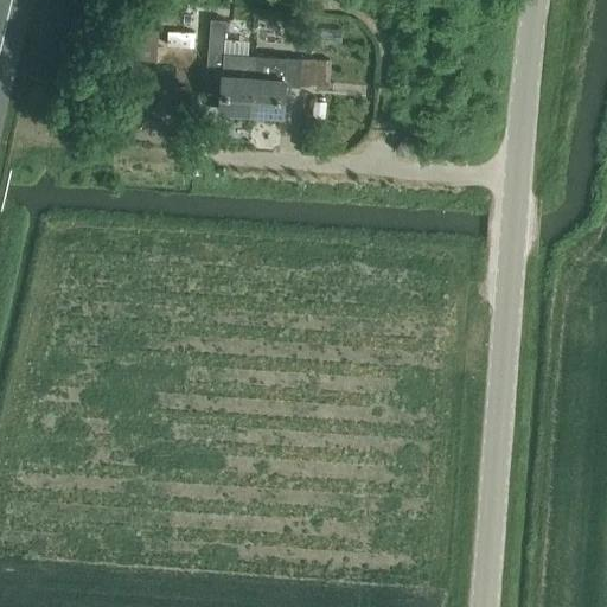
[(151,5),(149,21),(166,23),(167,6),(151,5)]
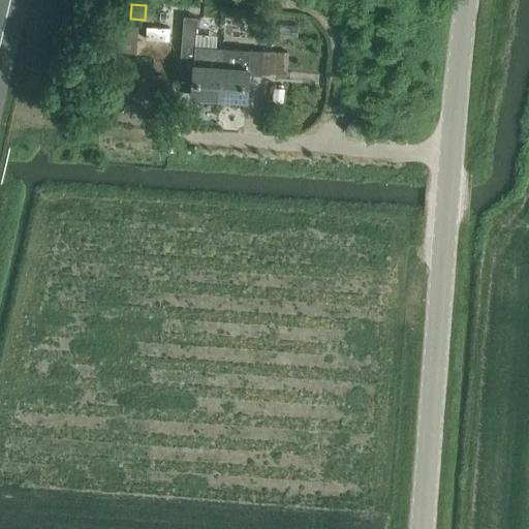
[(182,45),(181,54),(178,94),(218,97),(221,66),(222,49),(216,48),(217,35),(195,34),(197,18),(184,17),(182,45)]
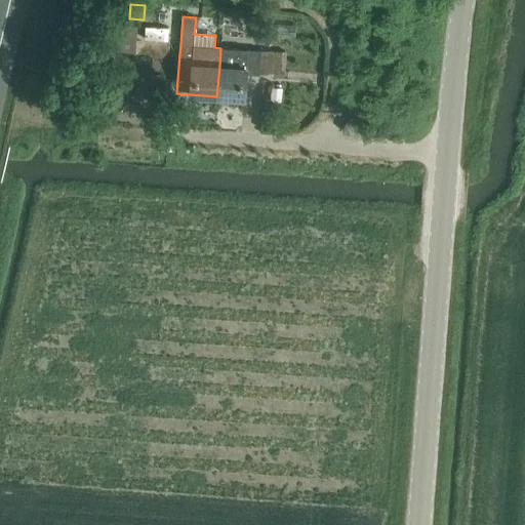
[(121,26),(120,51),(136,52),(137,27),(121,26)]
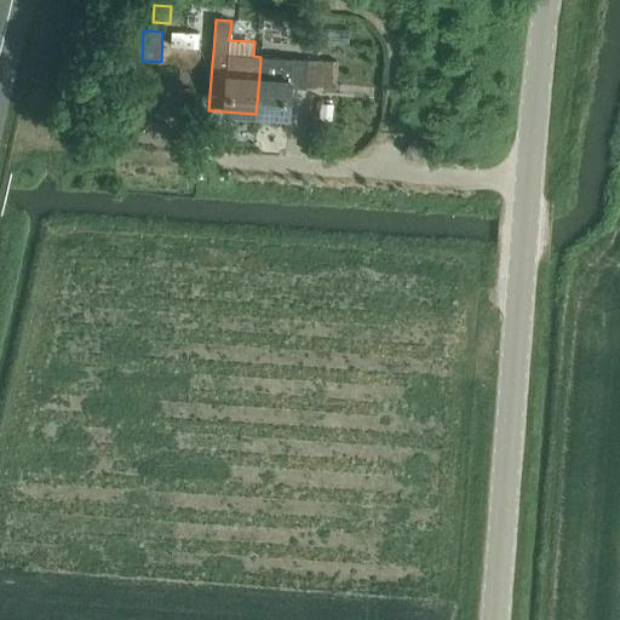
[(172,33),(172,47),(199,49),(199,34),(172,33)]
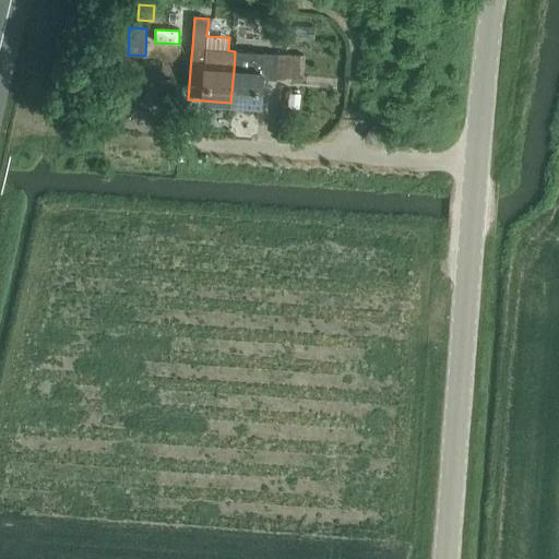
[(234,70),(230,103),(261,105),(263,80),(302,82),(305,56),(264,52),(236,50),(235,51),(234,70)]
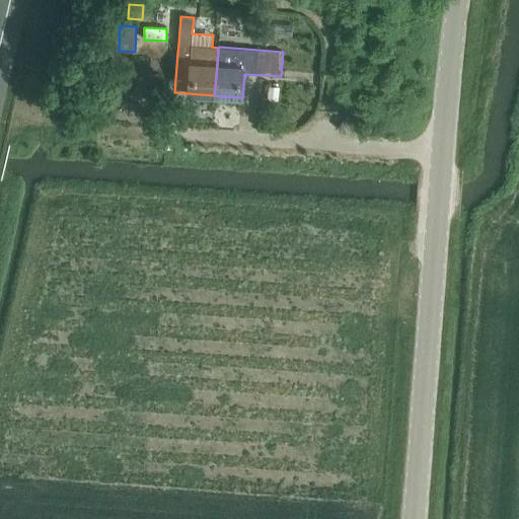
[(269,87),(268,99),(278,100),(279,88),(269,87)]
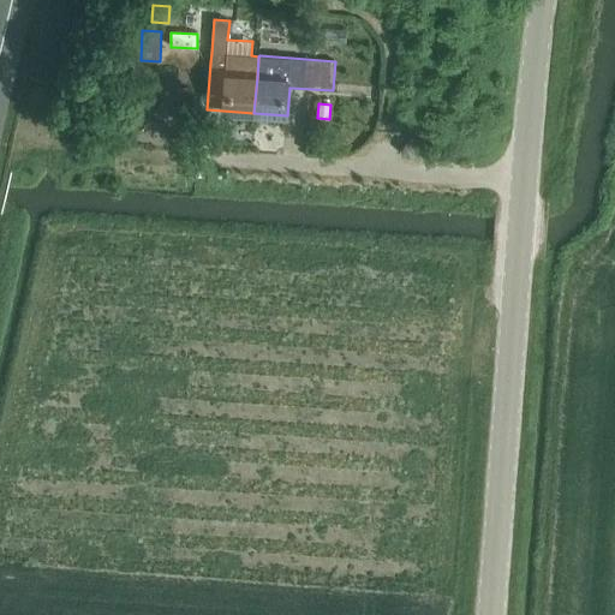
All buildings are outlined.
